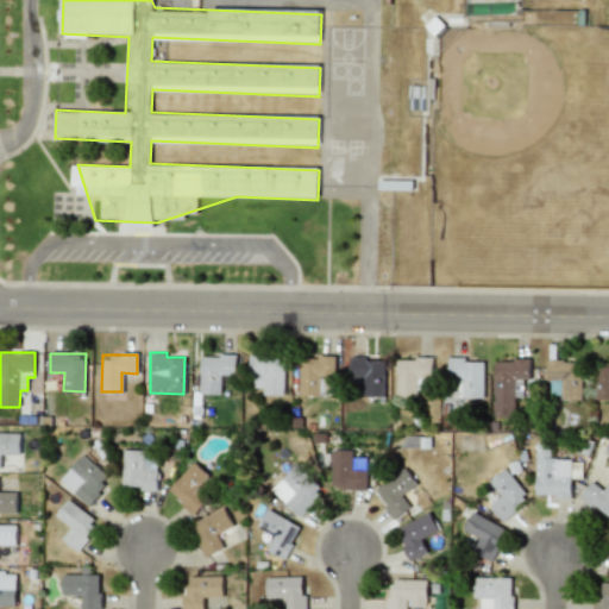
[(200,355),(199,394),(220,394),(221,375),(234,375),(236,356),(200,355)]
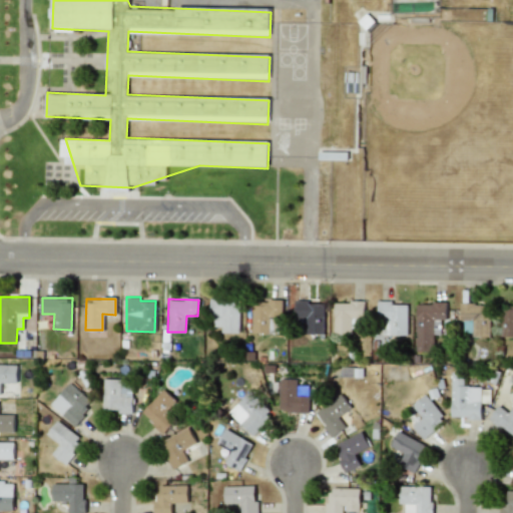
[(238,333),(239,300),(210,299),(210,327),(221,327),(221,333),(238,333)]
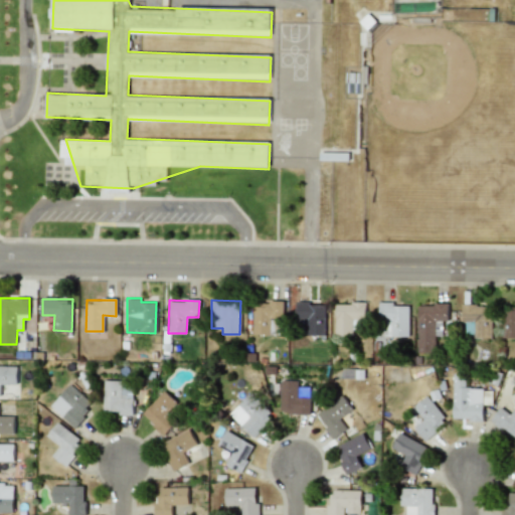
[(284,301),(253,301),(252,334),(280,334),(281,319),(283,320),(284,301)]
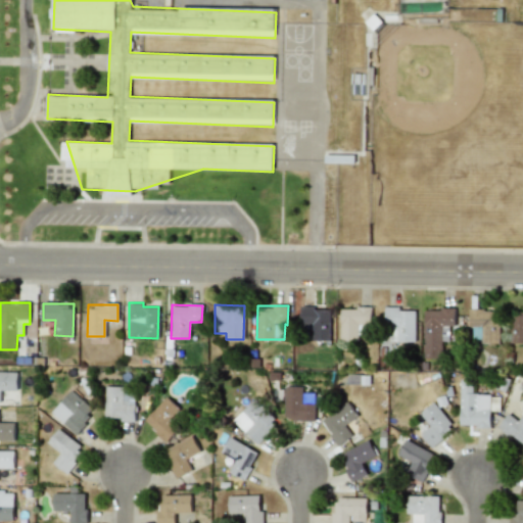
[(329,340),(331,307),(300,306),(299,324),(313,324),(312,340),(329,340)]
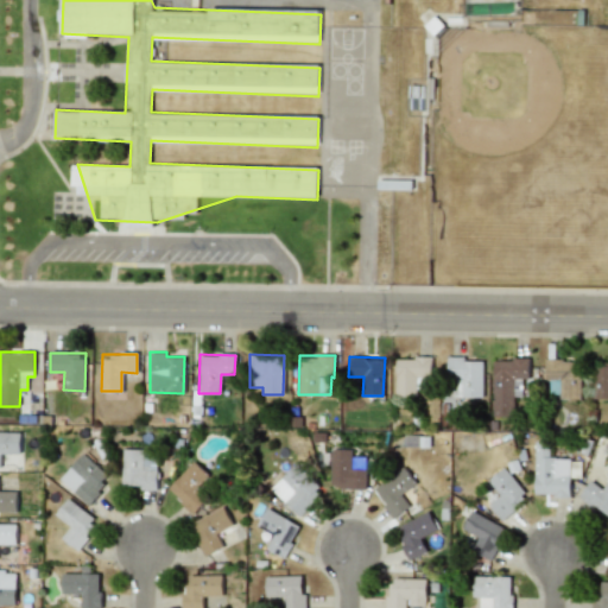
[(482,397),(483,361),(464,360),(464,356),(448,356),(447,380),(454,380),(453,397),(482,397)]
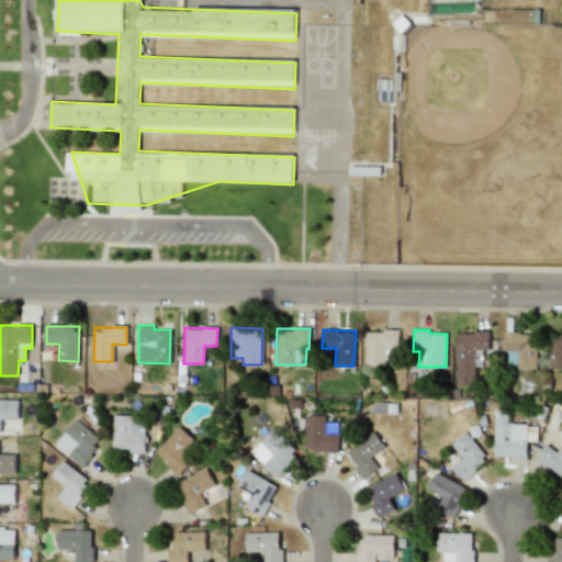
[(366,330),(367,367),(385,367),(385,359),(393,359),(393,347),(398,347),(398,330),(366,330)]
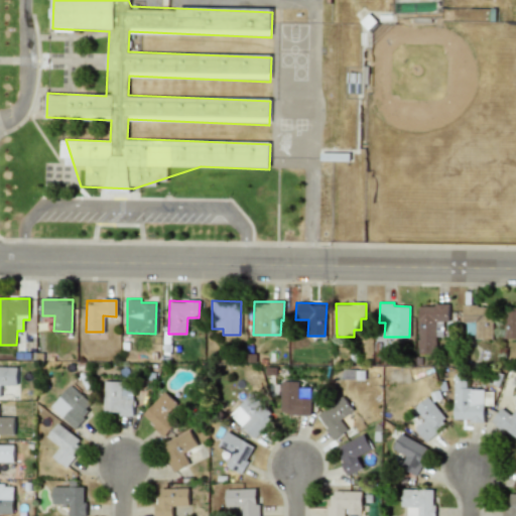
[(448,304),(417,304),(418,353),(435,353),(435,336),(442,336),(442,320),(448,320),(448,304)]
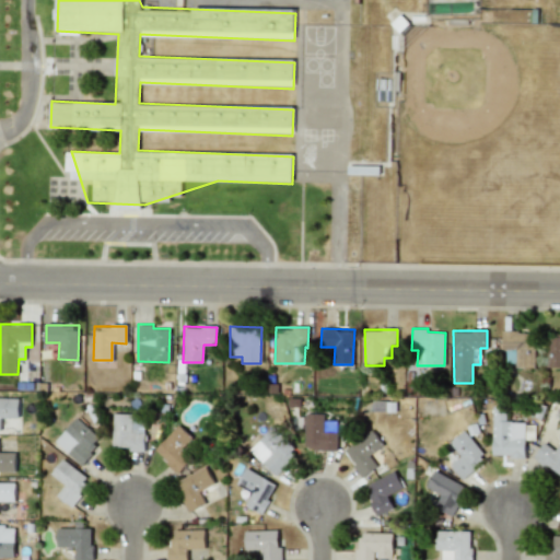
[(502,330),(502,349),(515,349),(515,366),(534,366),(535,331),(502,330)]
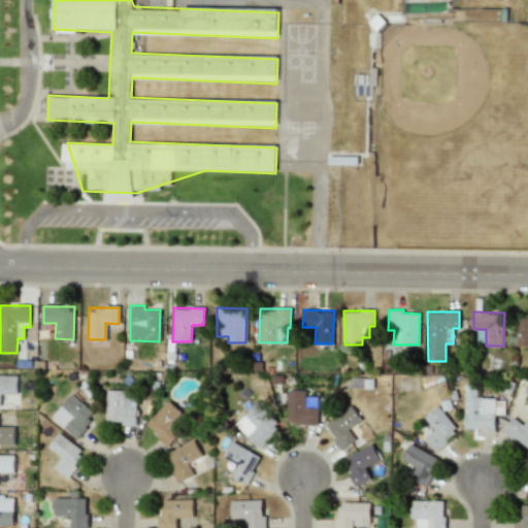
[(527,312),(516,312),(516,347),(527,345),(527,312)]
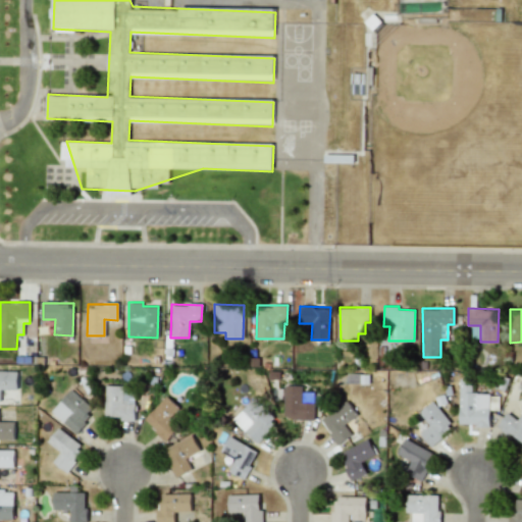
[(0,388),(16,389),(17,371),(0,370),(0,388)]
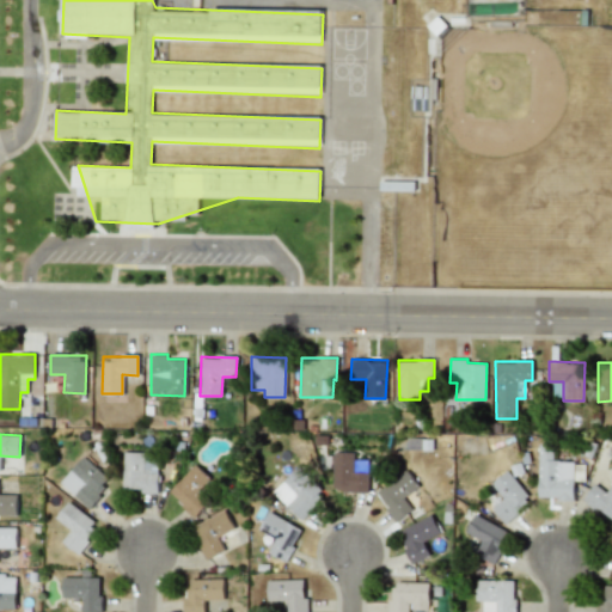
[(537,499),(573,499),(574,481),(583,481),(583,461),(552,461),(552,444),(538,444),(537,499)]
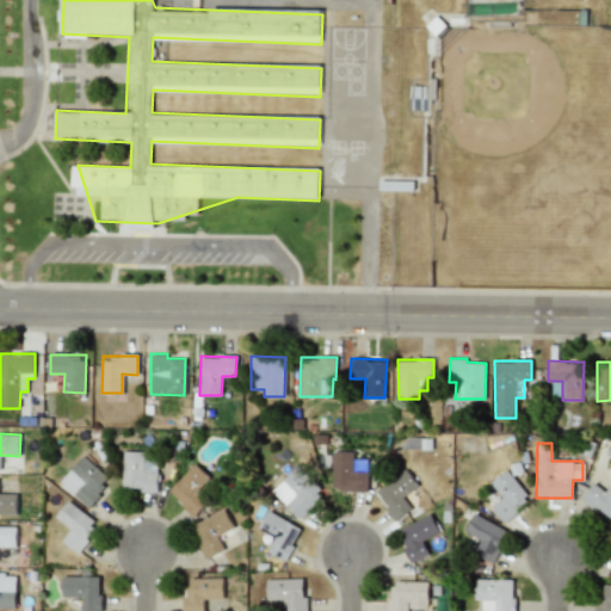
[(122,489),(156,491),(158,452),(123,451),(122,489)]
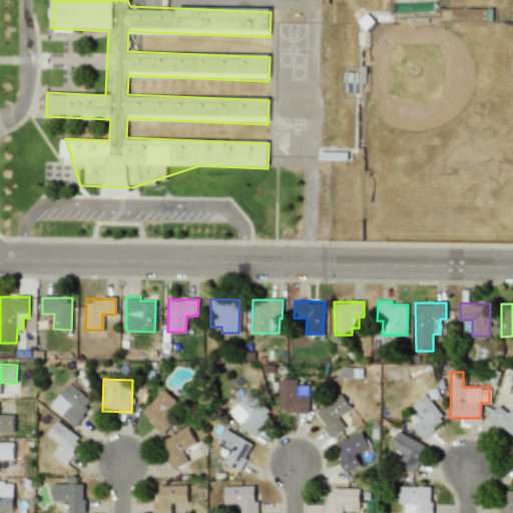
[(308,412),(308,385),(297,385),(297,379),(280,379),(279,412),(308,412)]
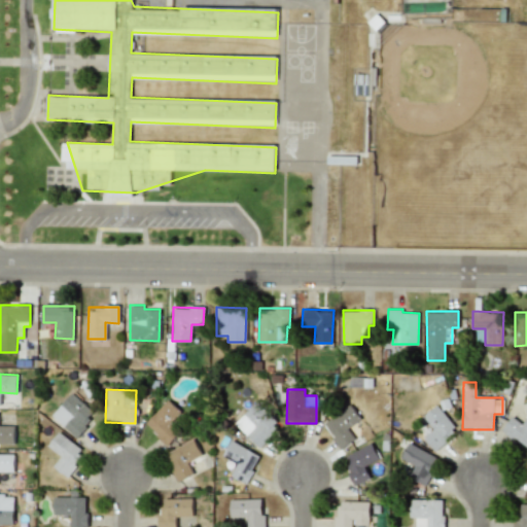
[(51,415),(75,436),(96,414),(71,392),(51,415)]
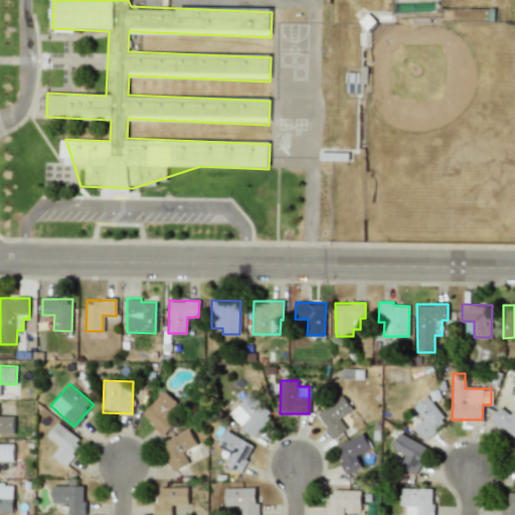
[(142,414),(164,435),(174,422),(165,414),(176,401),(164,390),(142,414)]
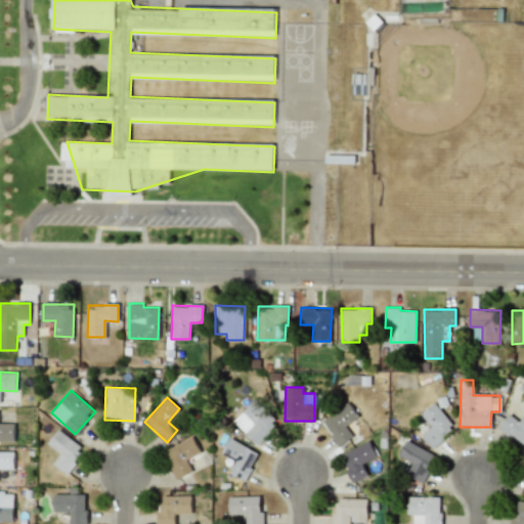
[(257,444),(277,422),(254,399),(232,421),(257,444)]
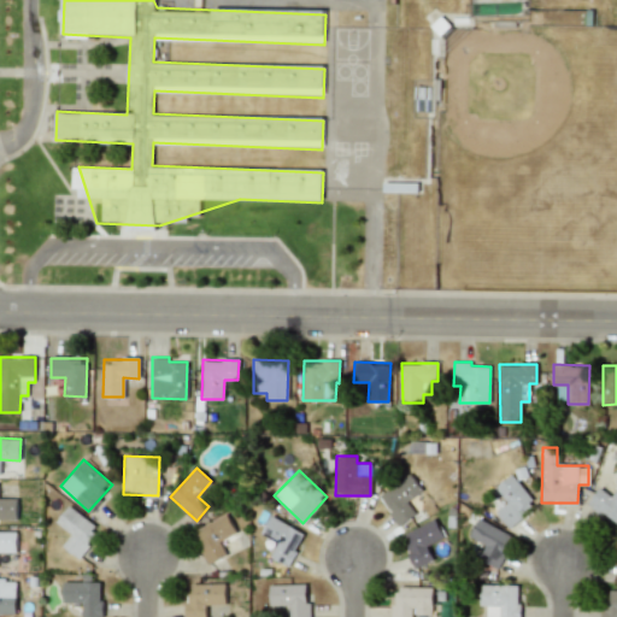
[(378,497),(399,526),(416,513),(406,501),(422,491),(410,474),(378,497)]
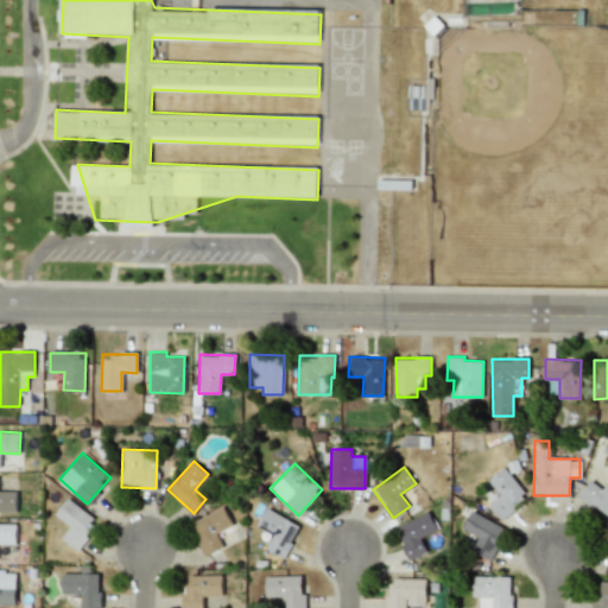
[(501,518),(527,495),(505,468),(479,491),(501,518)]
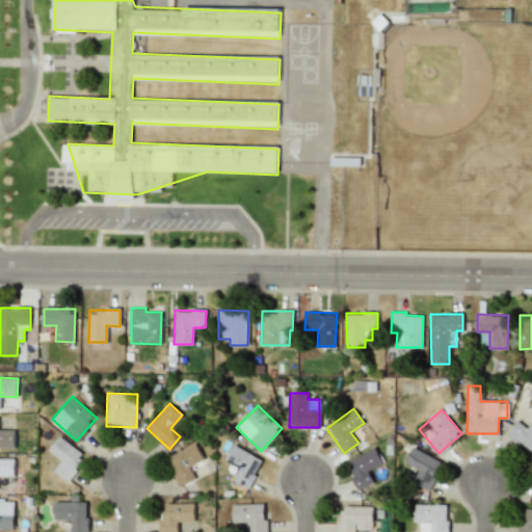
[(531,452),(531,450),(531,420),(527,428),(515,421),(506,434),(531,452)]
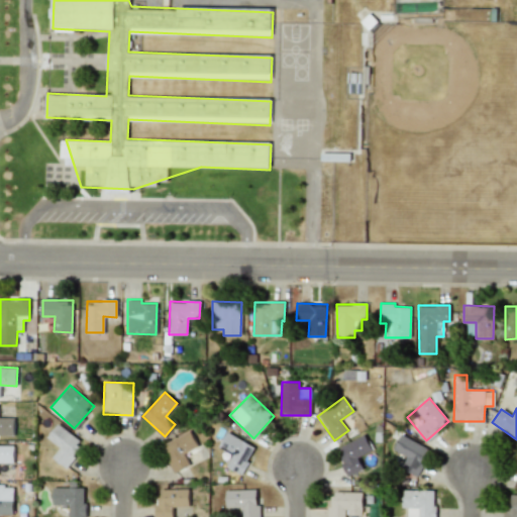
[(13,417),(0,417),(0,434),(14,434),(13,417)]
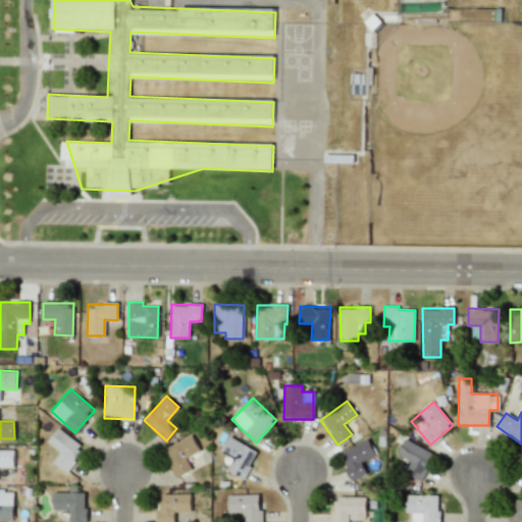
[(47,442),(60,451),(52,462),(65,471),(84,446),(57,427),(47,442)]
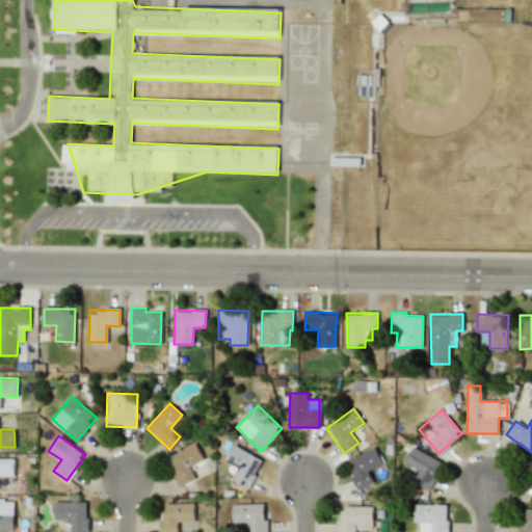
[(203,460),(196,445),(166,456),(178,485),(194,479),(189,466),(203,460)]
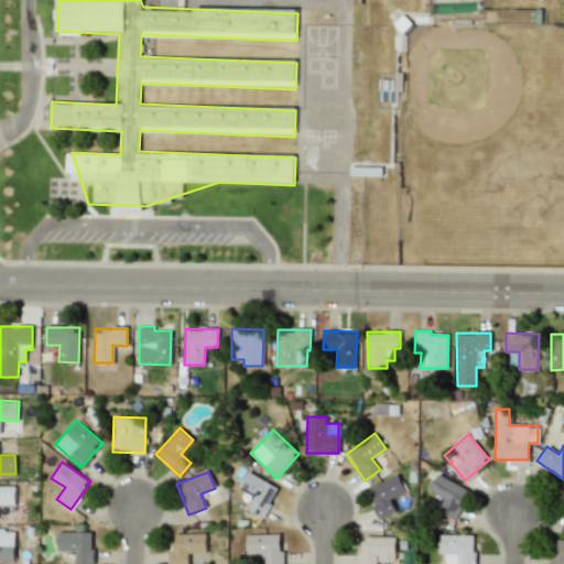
[(263,517),(278,486),(246,473),(239,487),(253,494),(247,509),(263,517)]
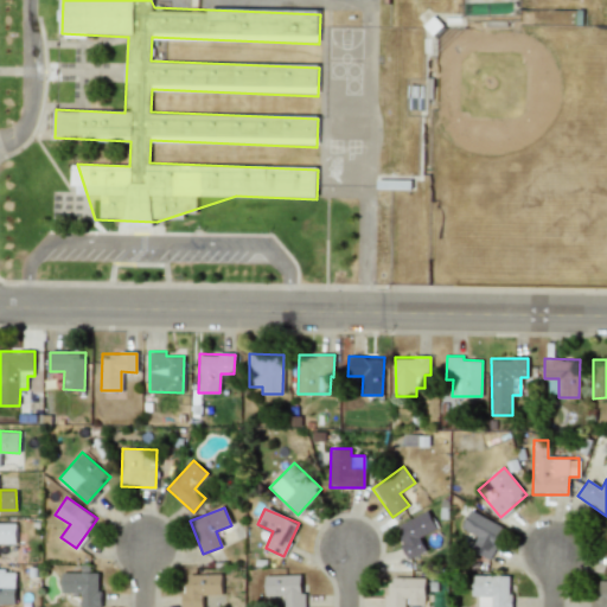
[(436,528),(428,510),(394,526),(409,558),(426,550),(420,536),(436,528)]
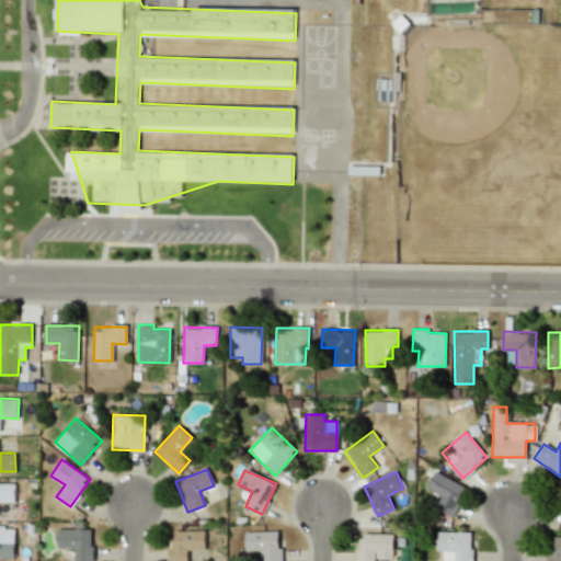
[(426,488),(442,495),(436,507),(450,515),(466,488),(436,471),(426,488)]
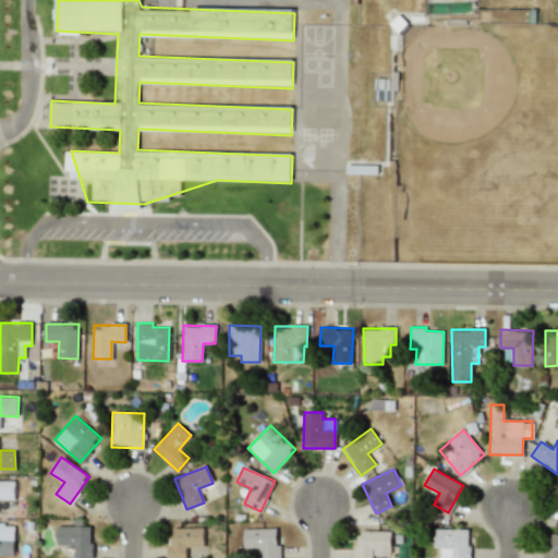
[(0,481),(0,499),(14,499),(15,481),(0,481)]
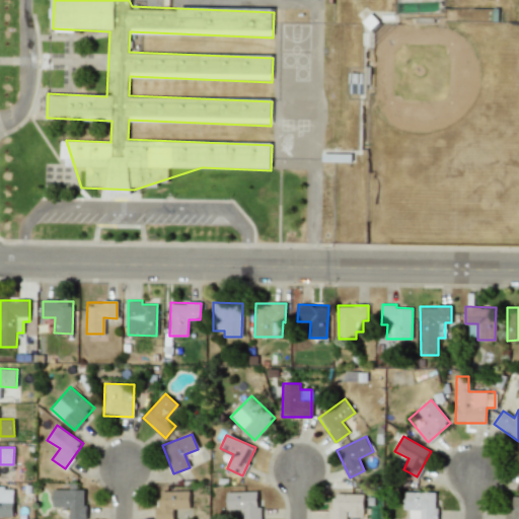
[(0,516),(13,517),(13,487),(0,487),(0,516)]
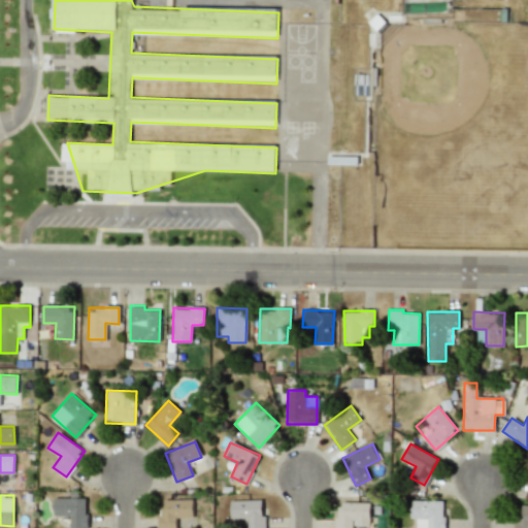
[(87,527),(86,497),(53,498),(54,515),(69,515),(70,527),(87,527)]
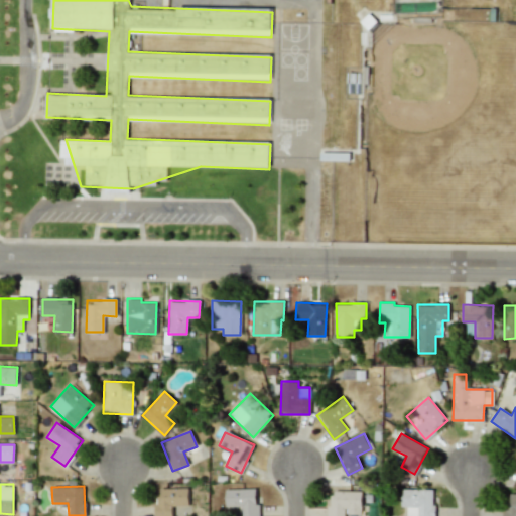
[(187,505),(187,487),(155,488),(155,515),(171,515),(171,505),(187,505)]
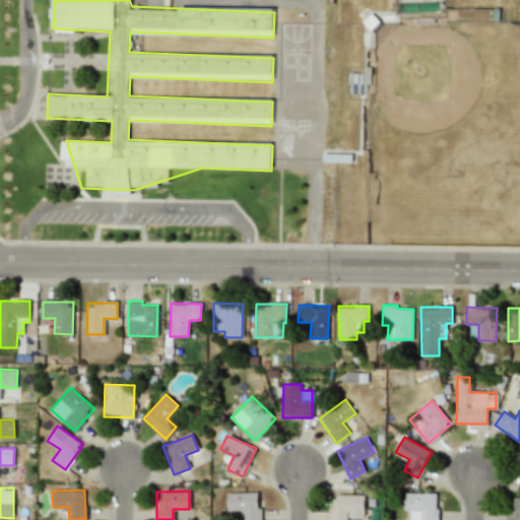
[(226,510),(244,510),(244,519),(259,519),(259,492),(226,493),(226,510)]
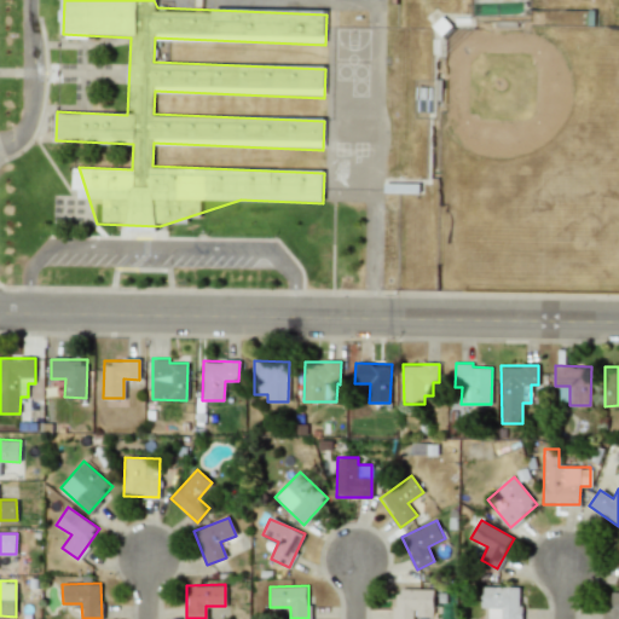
[(520,618),(521,586),(482,586),(482,607),(489,607),(489,618),(520,618)]
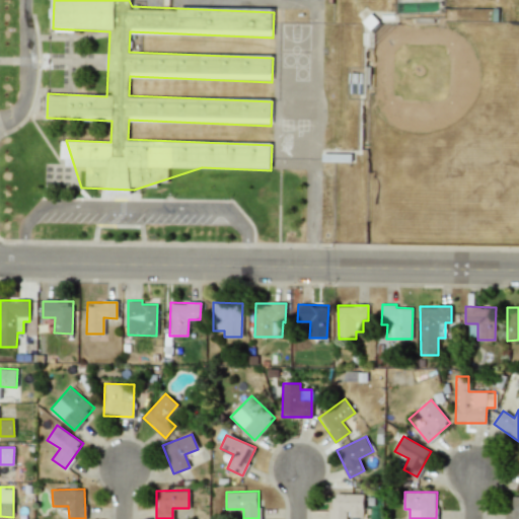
[(348,518),(348,517),(363,517),(363,494),(330,494),(329,518),(348,518)]
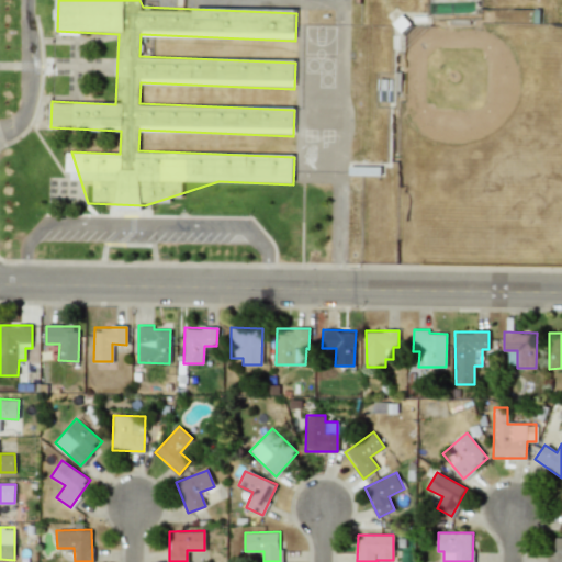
[(561,561),(561,538),(548,538),(548,561),(561,561)]
